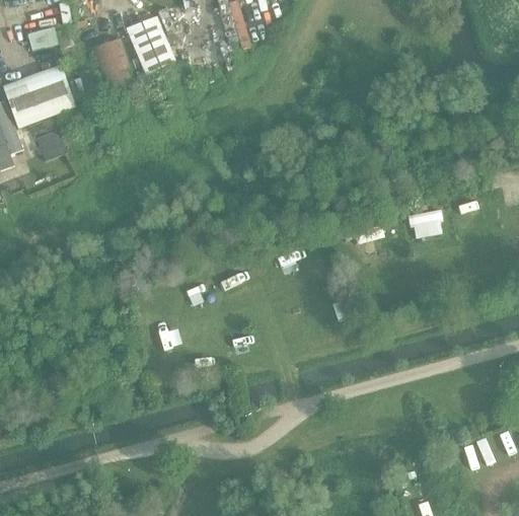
[(156,16),(127,28),(147,77),(177,65),(156,16)]
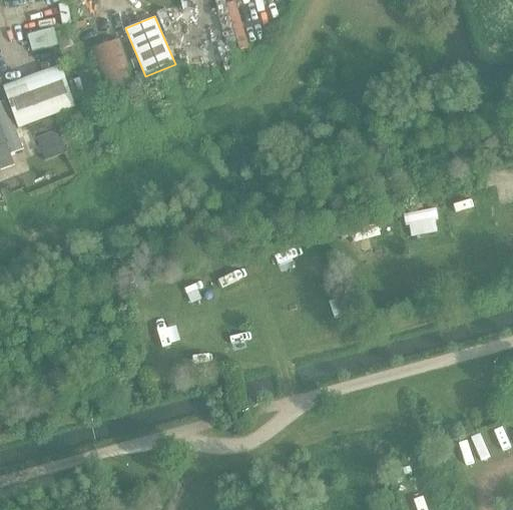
[(55,27),(29,34),(33,51),(59,44),(55,27)]
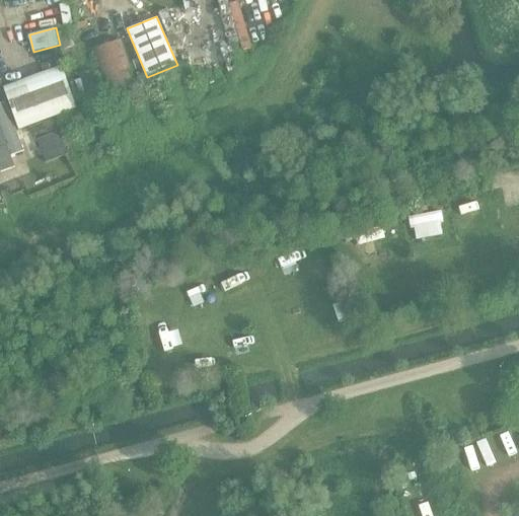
[(121,37),(90,47),(106,93),(137,82),(121,37)]
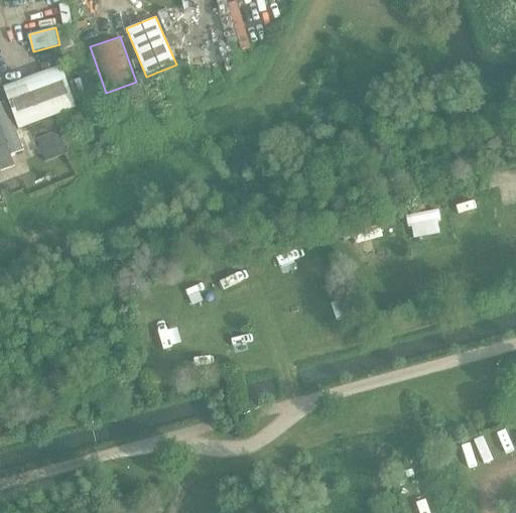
[(61,65),(3,86),(18,127),(76,105),(61,65)]
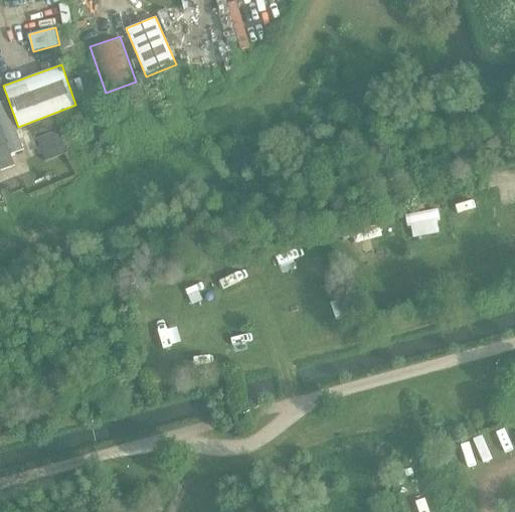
[(5,101),(0,102),(0,144),(6,142),(10,153),(23,148),(5,101)]
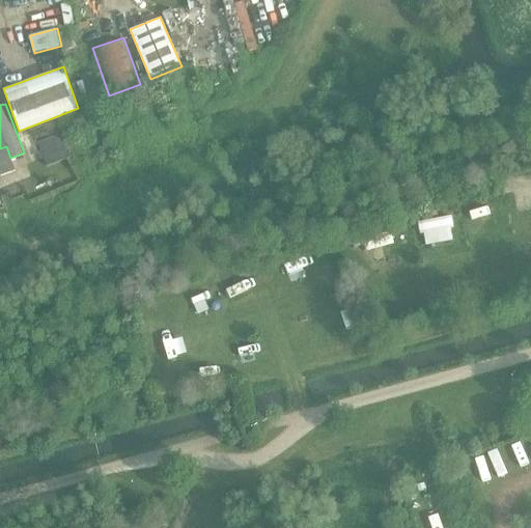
[(60,132),(37,141),(47,164),(70,156),(60,132)]
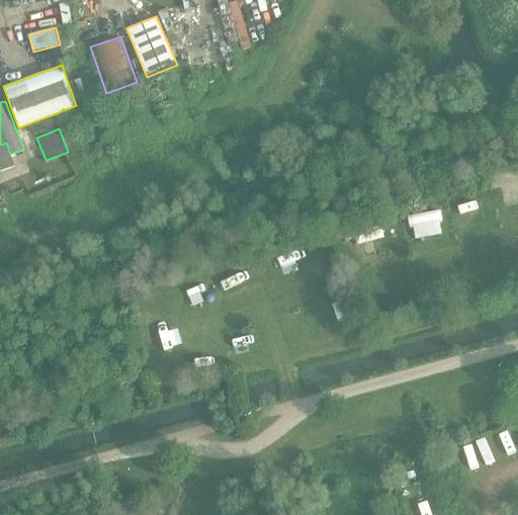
[(455,200),(462,231),(487,225),(480,194),(455,200)]
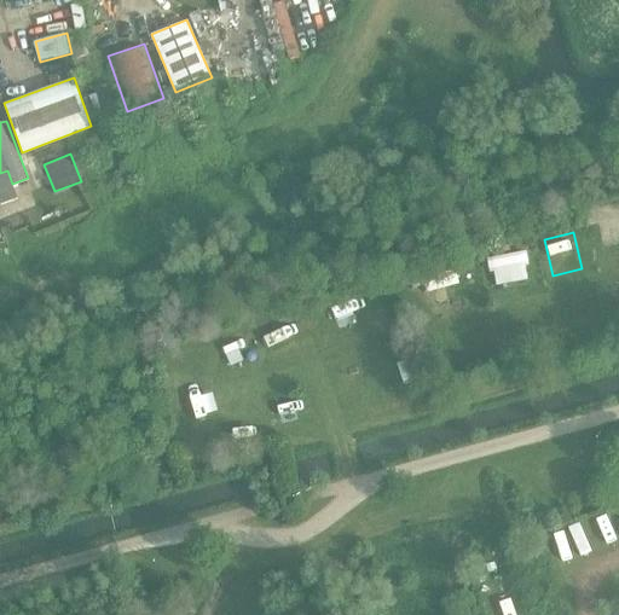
[(498,282),(532,276),(526,247),(492,253),(498,282)]
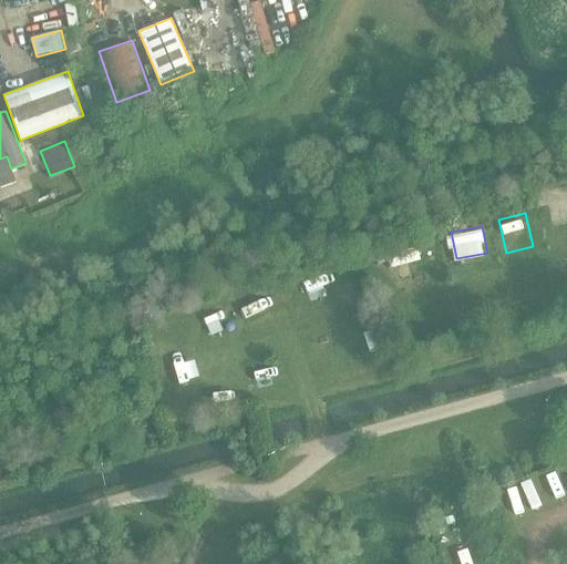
[(403,276),(421,268),(411,244),(393,250),(403,276)]
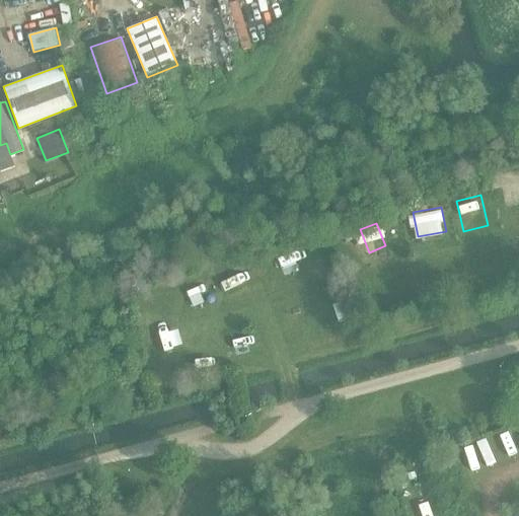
[(231,284),(247,280),(243,263),(227,266),(231,284)]
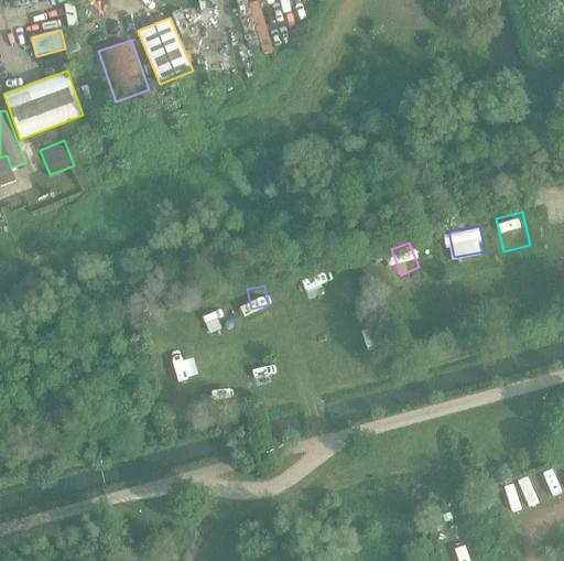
[(174,323),(155,330),(159,342),(179,335),(174,323)]
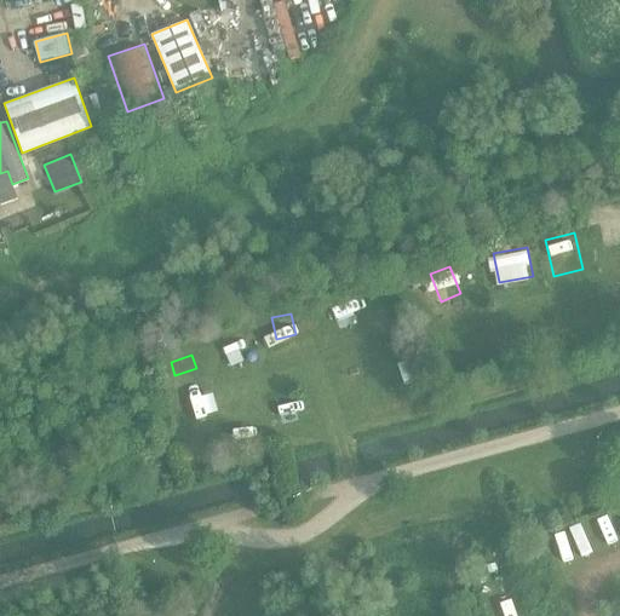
[(178,398),(182,420),(202,418),(200,395),(178,398)]
